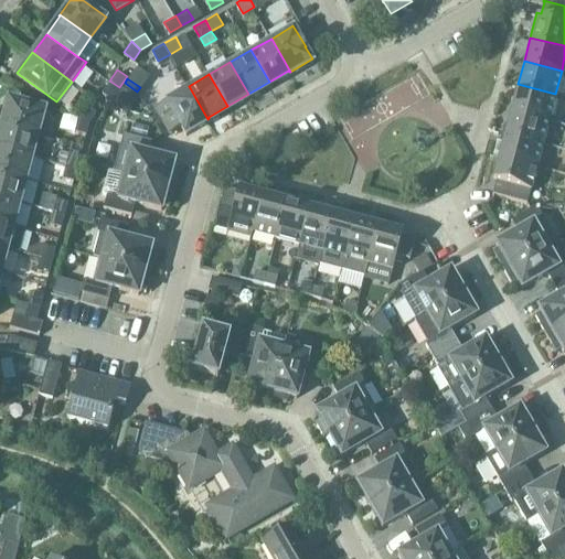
[(119,87),(109,81),(102,90),(112,98),(119,87)]
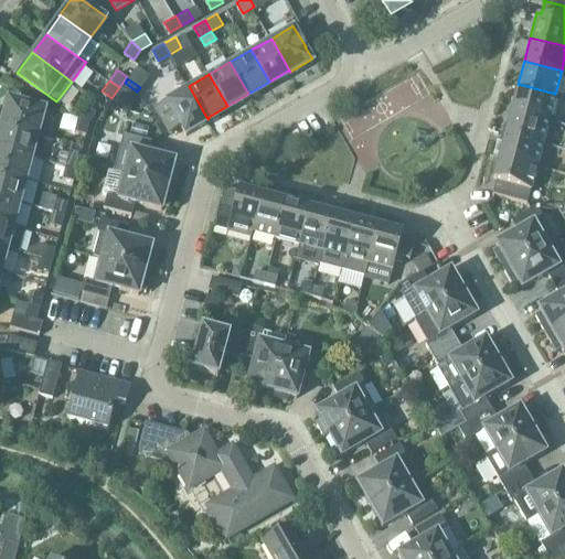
[(124,84),(115,95),(129,106),(138,95),(124,84)]
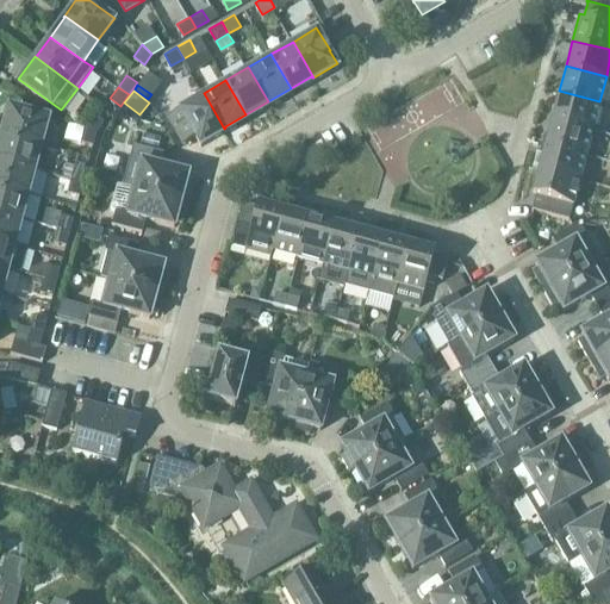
[(599,101),(559,91),(553,116),(593,126),(599,101)]
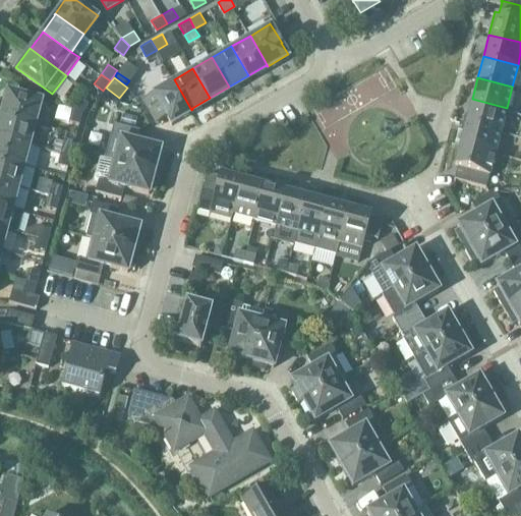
[(167,114),(171,121),(191,110),(174,79),(142,97),(157,120),(167,114)]
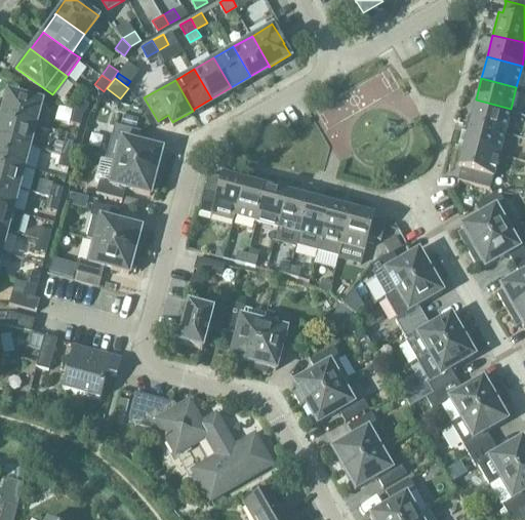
[(7,89),(1,112),(36,121),(42,98),(7,89)]
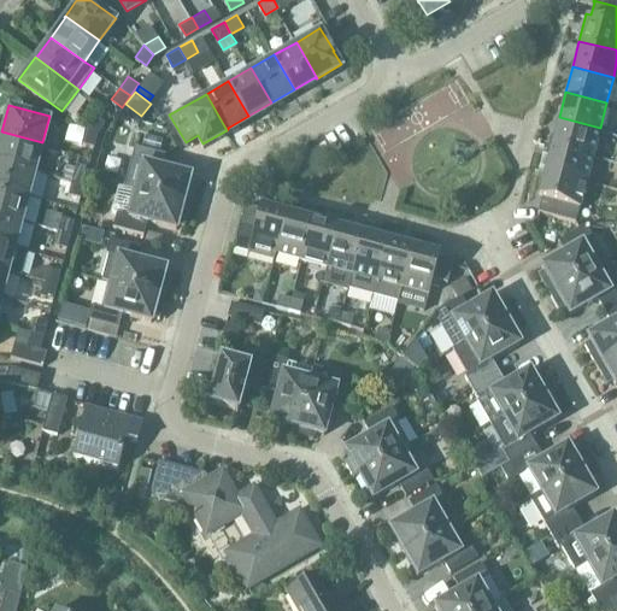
[(94,112),(86,125),(98,131),(105,121),(94,112)]
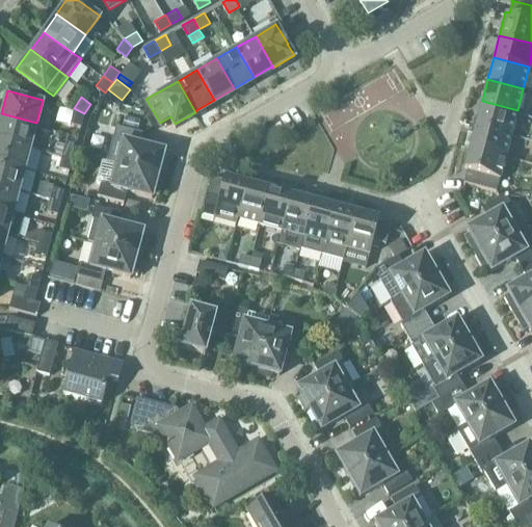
[(143,105),(131,97),(126,105),(137,113),(143,105)]
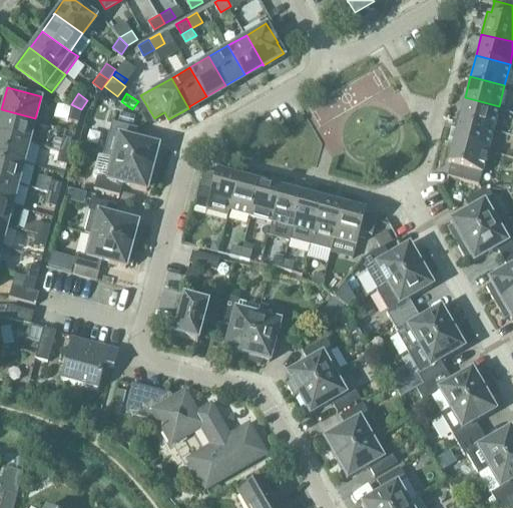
[(499,106),(465,97),(459,117),(493,127),(499,106)]
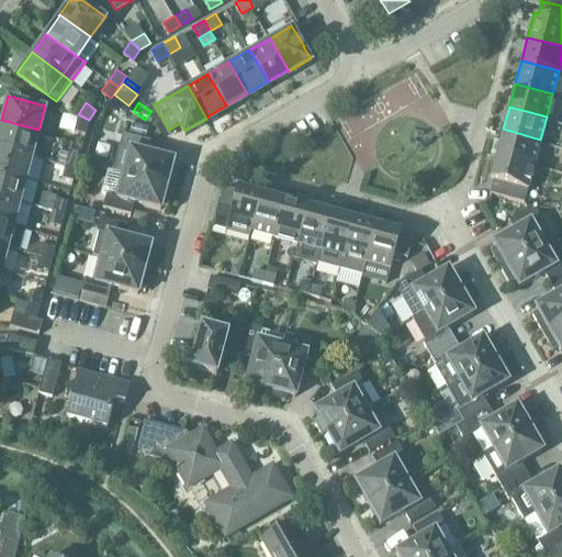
[(89,120),(78,114),(74,129),(86,131),(89,120)]
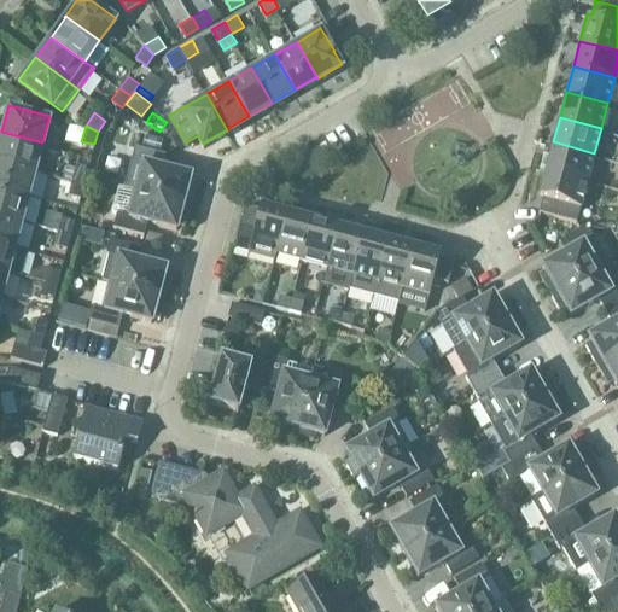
[(3,134),(0,141),(0,158),(35,168),(42,143),(1,132),(1,133),(3,134)]
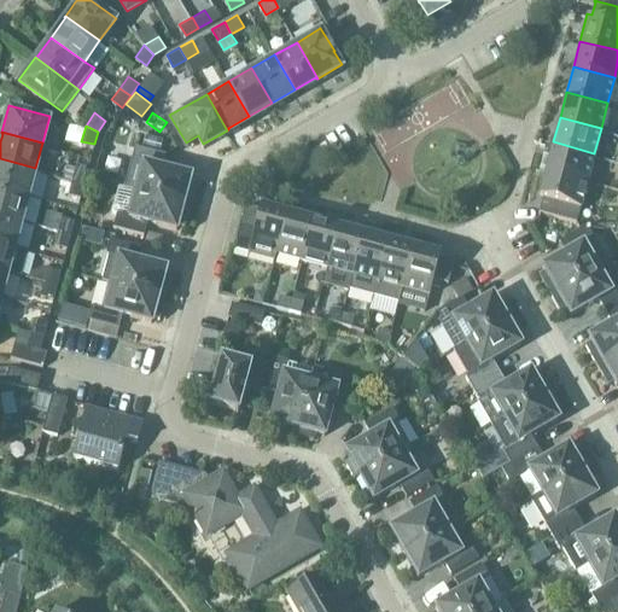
[(146,132),(144,144),(159,147),(162,137),(146,132)]
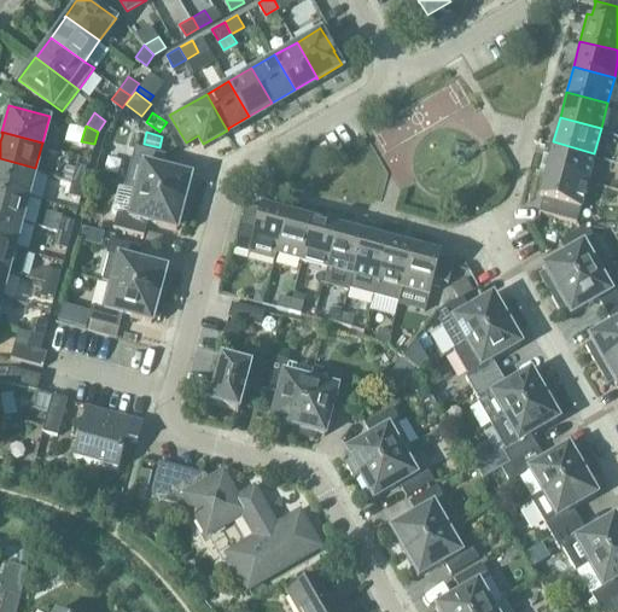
[(594,153),(553,141),(546,167),(587,179),(594,153)]
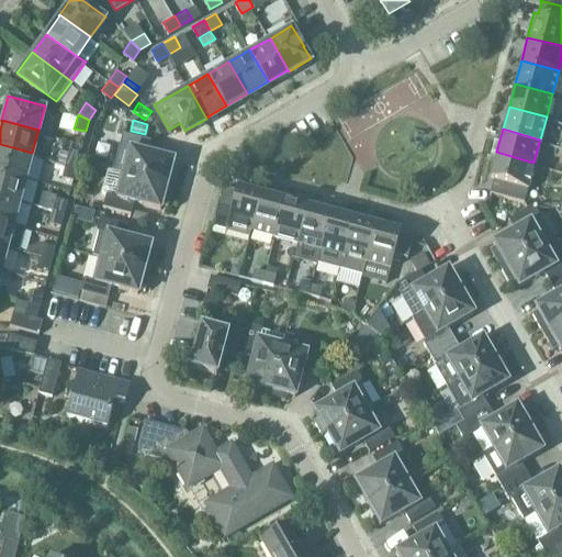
[(173,184),(178,166),(171,165),(173,157),(147,151),(150,137),(122,130),(112,167),(123,170),(167,181),(167,182),(173,184)]
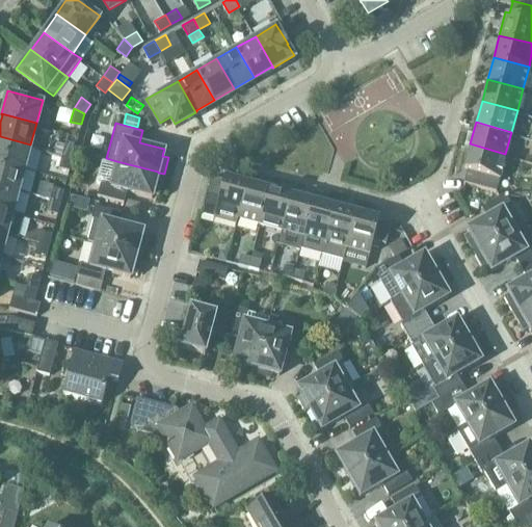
[(0,160),(24,166),(30,145),(0,136),(0,160)]
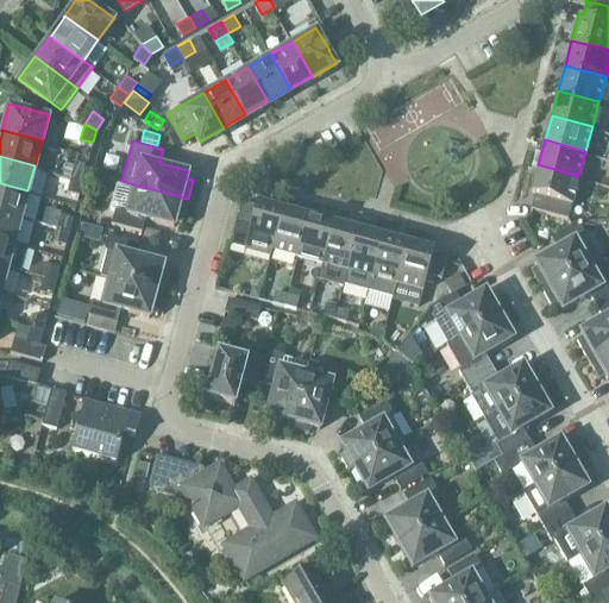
[(67,159),(63,171),(71,174),(74,162),(67,159)]
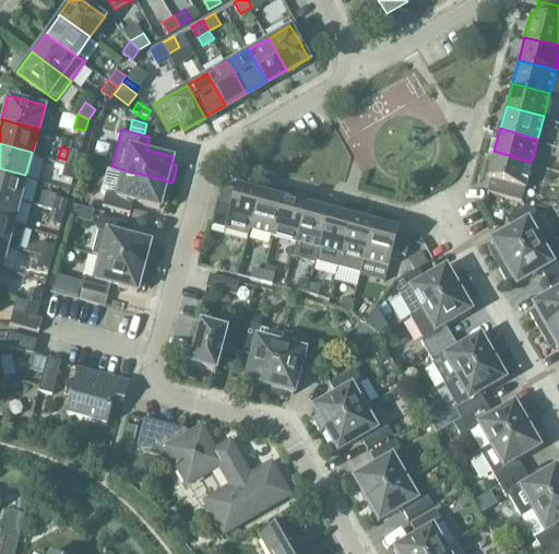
[(64,161),(76,164),(80,151),(68,149),(66,160),(64,161)]
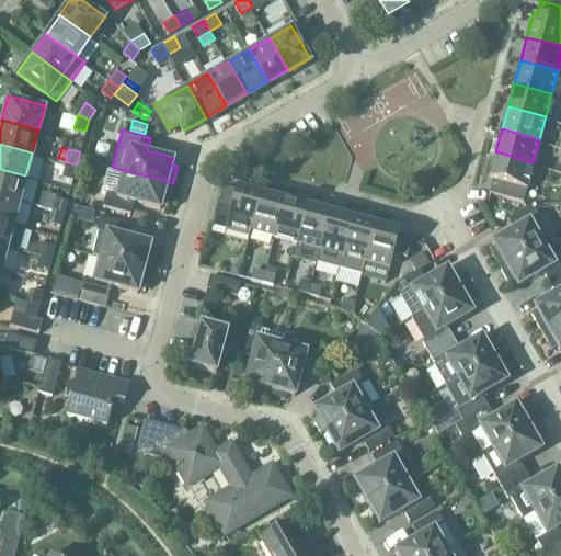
[(533,162),(495,151),(490,176),(493,177),(491,189),(489,189),(489,190),(523,199),(533,162)]
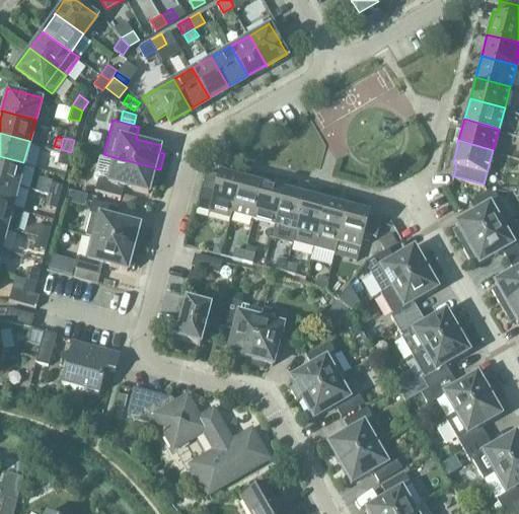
[(38,142),(34,154),(49,157),(52,145),(38,142)]
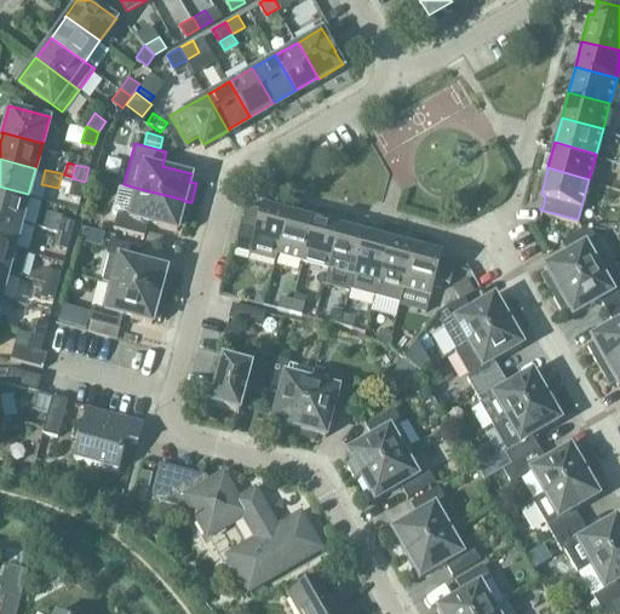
[(85,182),(72,178),(68,193),(81,196),(85,182)]
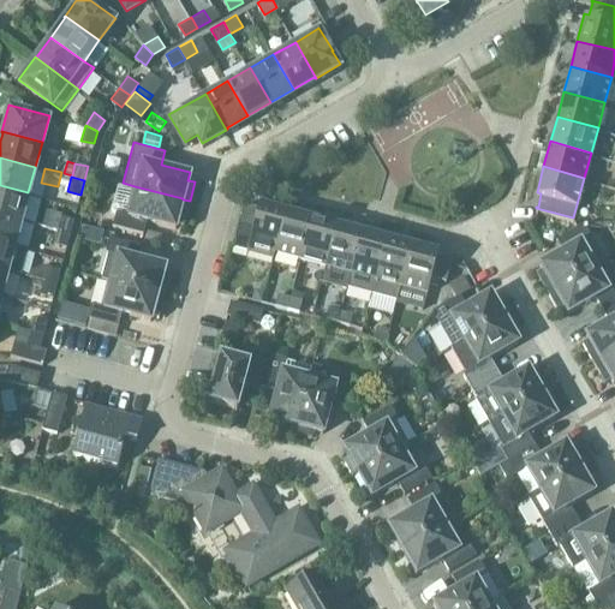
[(0,185),(0,212),(22,218),(28,192),(0,185)]
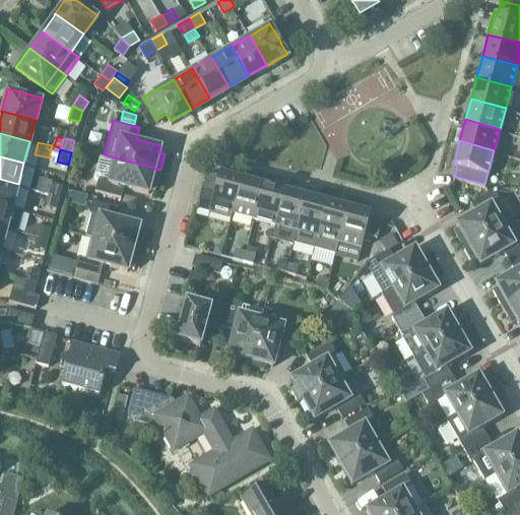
[(154,168),(114,157),(109,179),(99,177),(94,189),(121,195),(124,184),(148,190),(154,169),(154,168)]
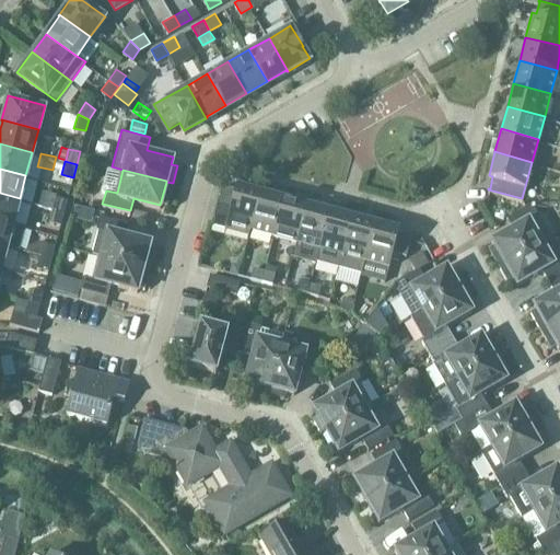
[(248,233),(251,228),(260,191),(236,184),(235,188),(223,185),(223,184),(222,183),(211,223),(248,233)]
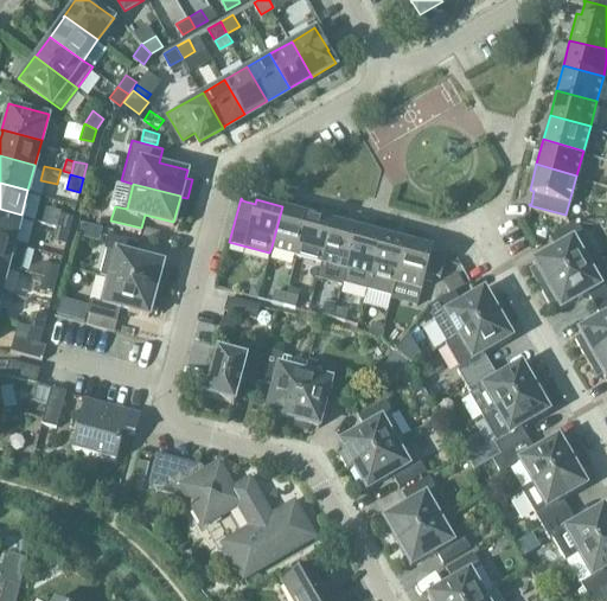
[(282,206),(272,247),(296,254),(307,212),(282,206)]
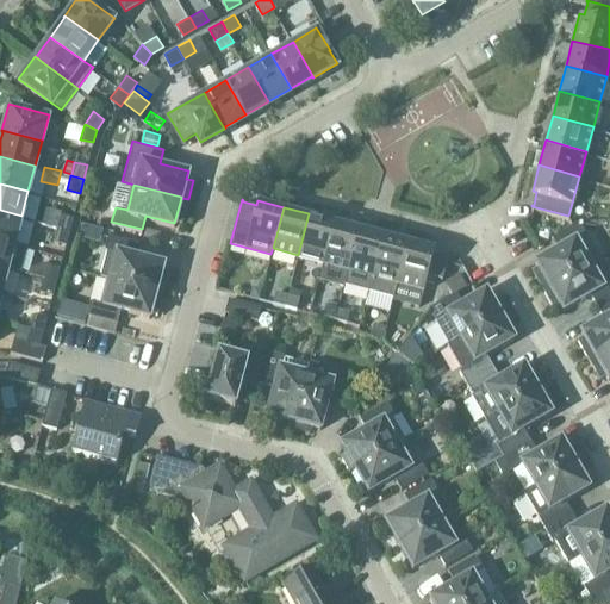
[(0,236),(14,241),(22,216),(0,210),(0,236)]
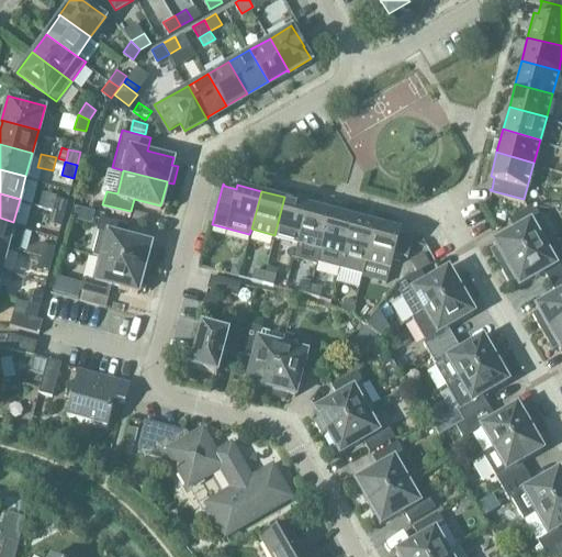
[(76,193),(74,201),(87,204),(89,197),(76,193)]
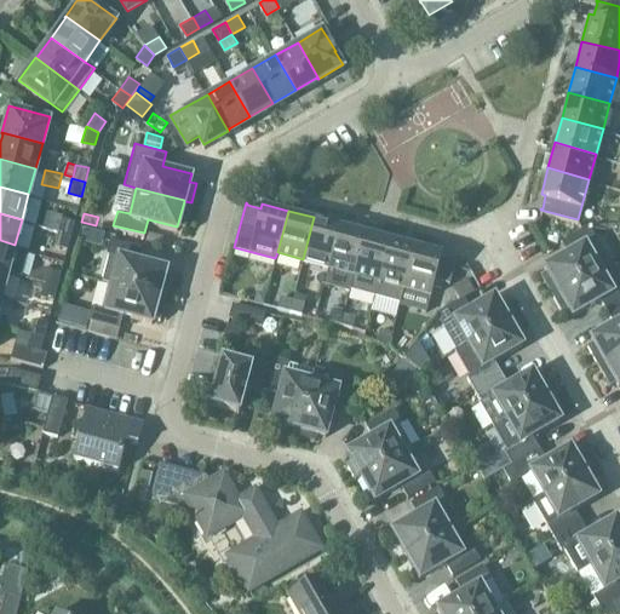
[(58,229),(70,233),(74,218),(62,216),(58,229)]
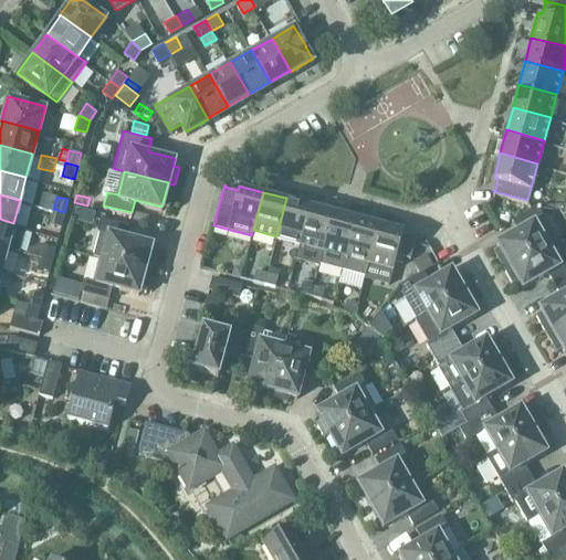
[(46,217),(50,205),(27,198),(23,210),(46,217)]
